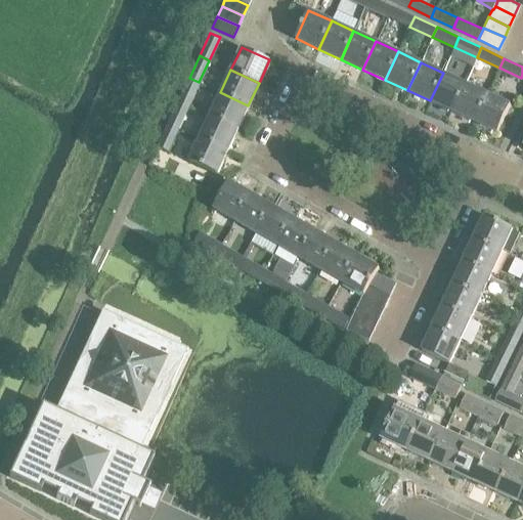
[(430,100),(452,111),(465,83),(443,73),(430,100)]
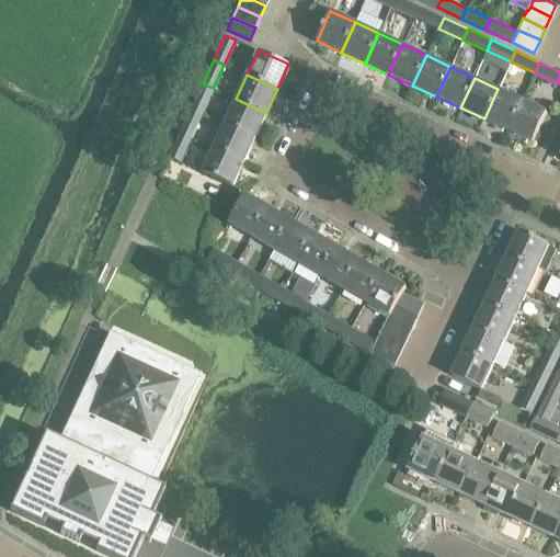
[(203,83),(191,106),(202,112),(213,88),(203,83)]
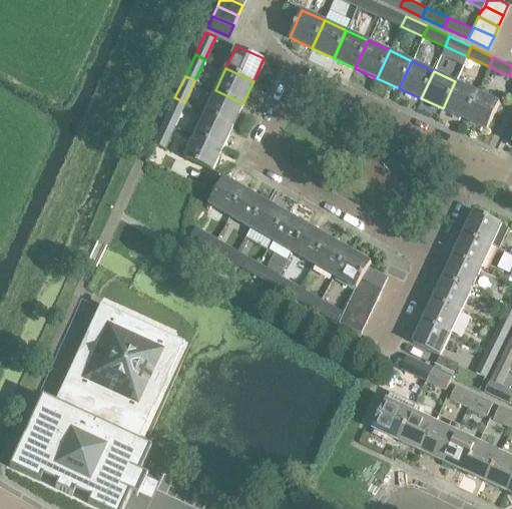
[(443,108),(464,118),(477,91),(455,81),(443,108)]
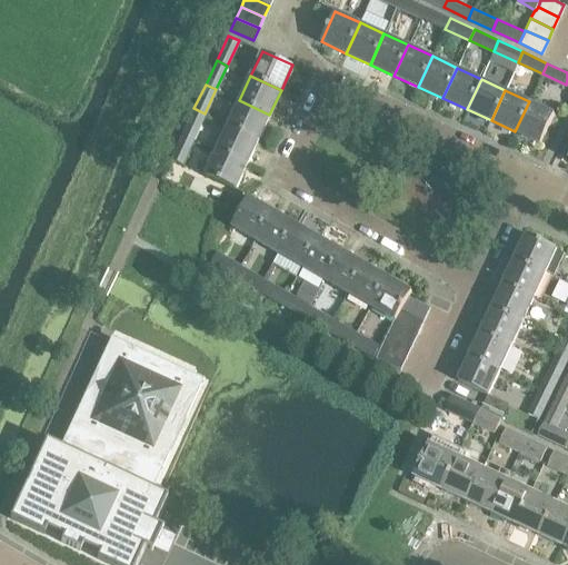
[(239,100),(228,125),(258,138),(269,115),(239,100)]
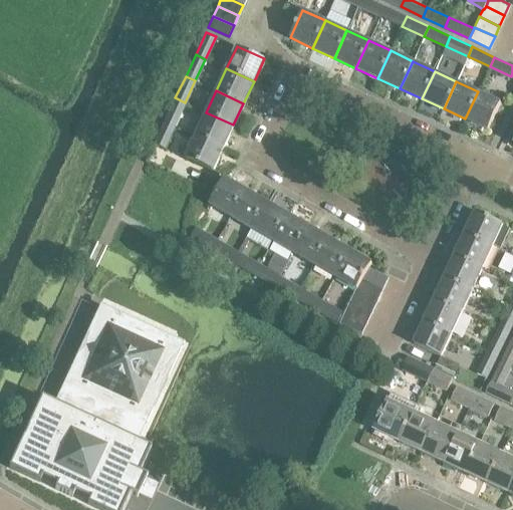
[(478,91),(465,118),(488,130),(500,101),(478,91)]
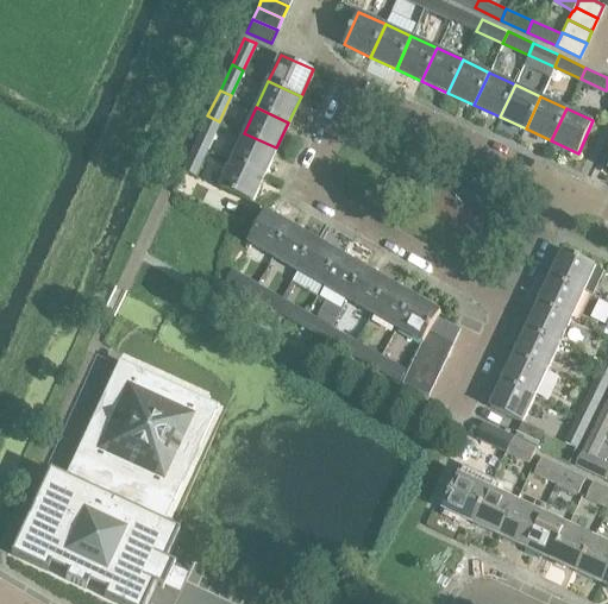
[(207,115),(195,142),(207,148),(219,121),(207,115)]
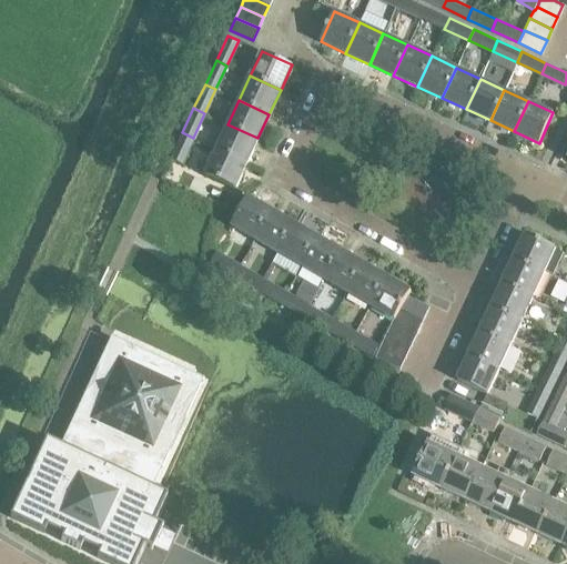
[(228,124),(216,148),(246,162),(257,138),(228,124)]
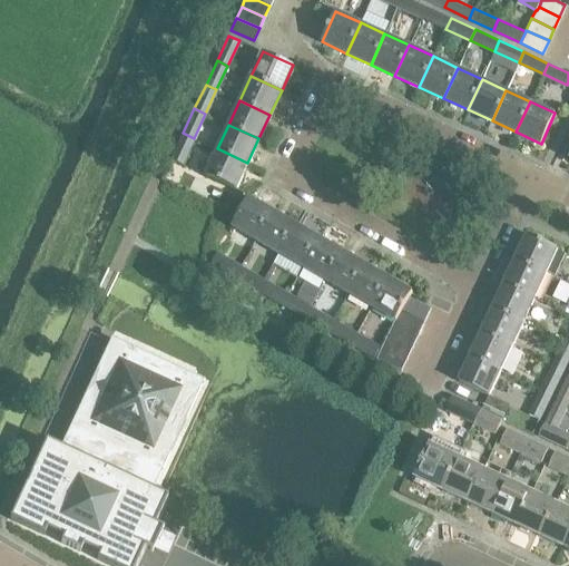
[(194,138),(183,133),(172,158),(183,163),(194,138)]
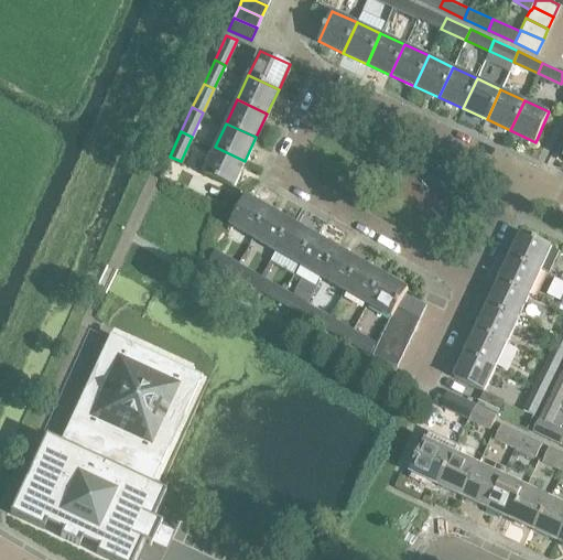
[(245,161),(215,147),(203,172),(234,186),(245,161)]
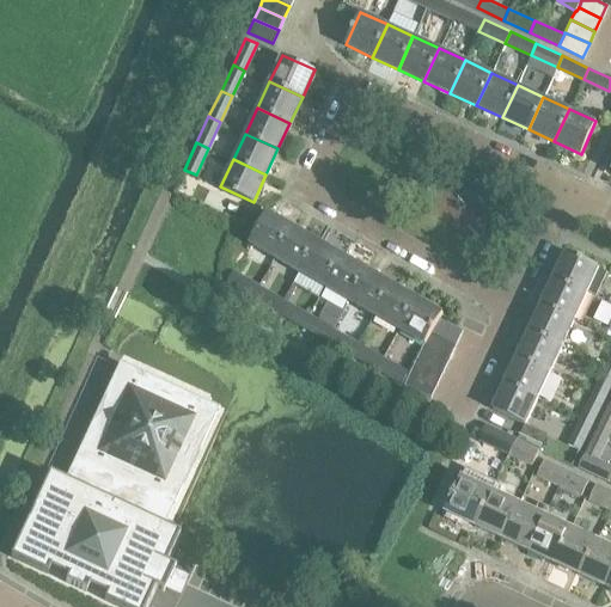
[(249,241),(273,256),(291,224),(267,210),(249,241)]
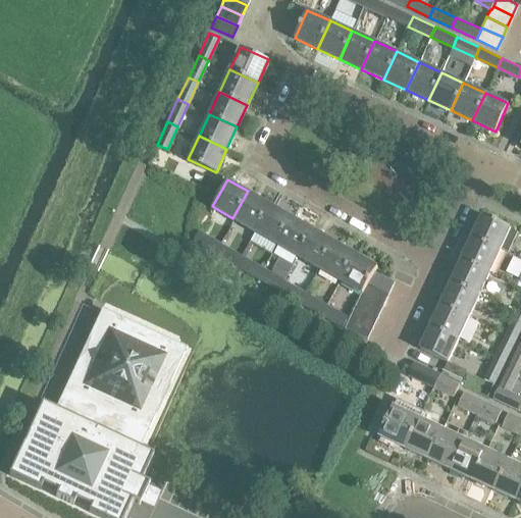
[(232,218),(253,229),(268,203),(248,191),(232,218)]
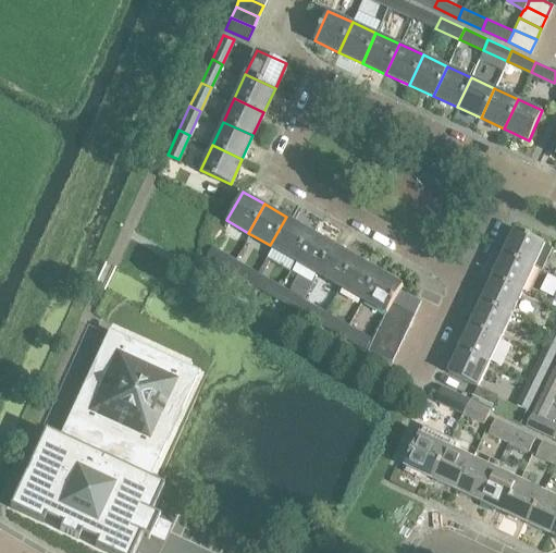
[(270,245),(292,258),(308,230),(286,217),(270,245)]
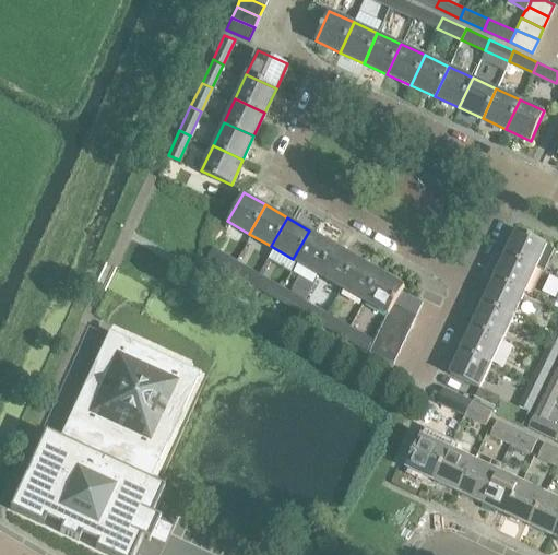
[(515,228),(505,254),(535,267),(546,243),(515,228)]
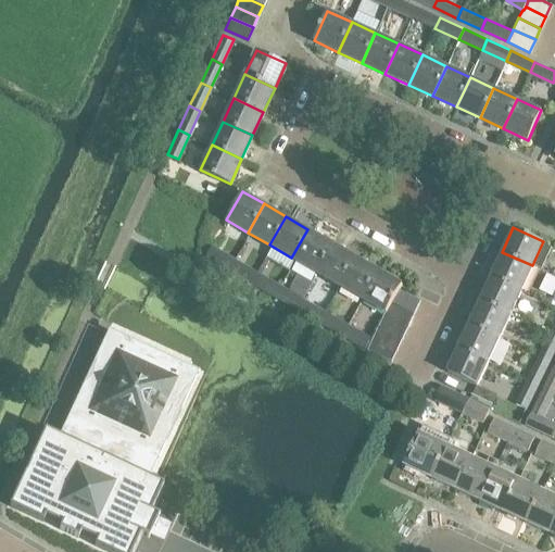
[(291,258),(313,270),(329,241),(307,229),(291,258)]
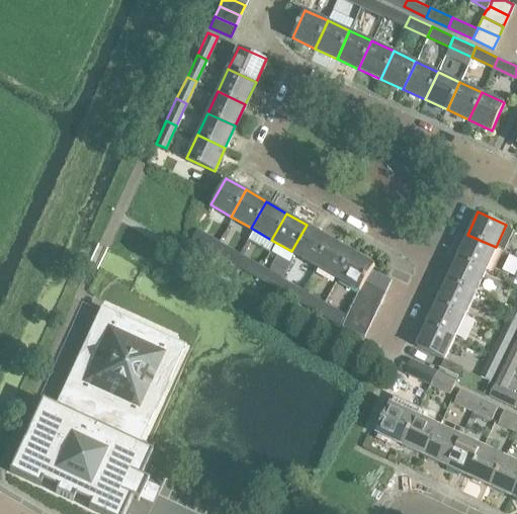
[(291,251),(312,263),(327,237),(307,225),(291,251)]
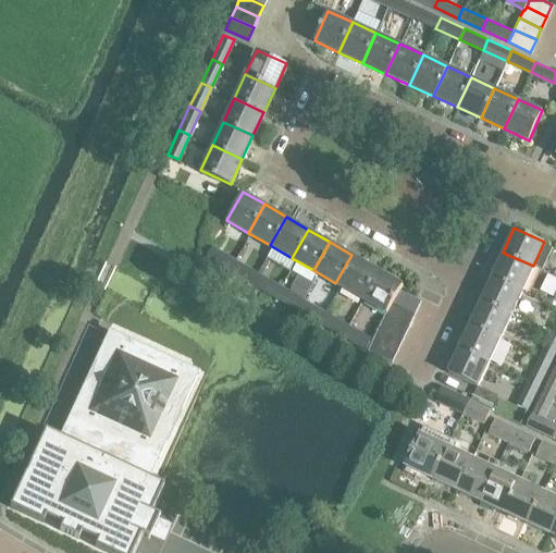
[(206,256),(227,268),(234,258),(211,245),(206,256)]
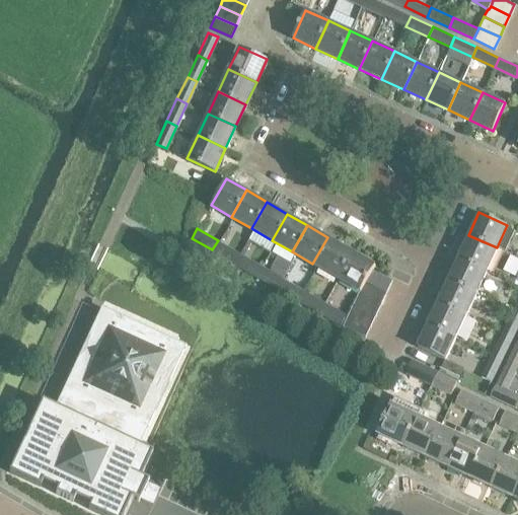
[(468,235),(458,256),(486,270),(497,247),(468,235)]
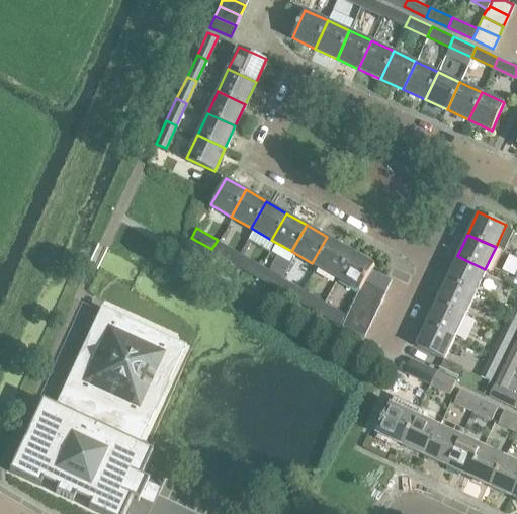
[(312,263),(332,274),(348,248),(327,237),(312,263)]
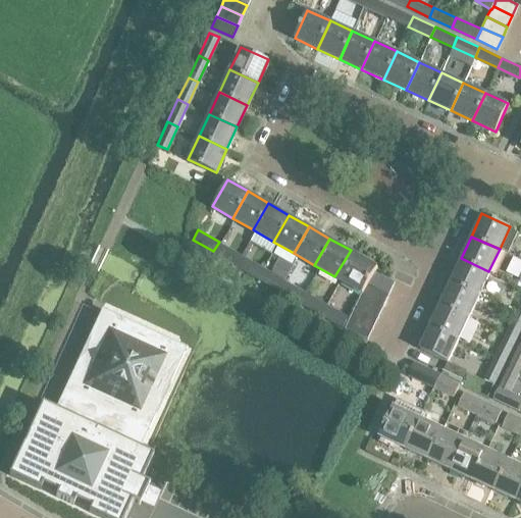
[(213,251),(233,263),(240,254),(219,242),(213,251)]
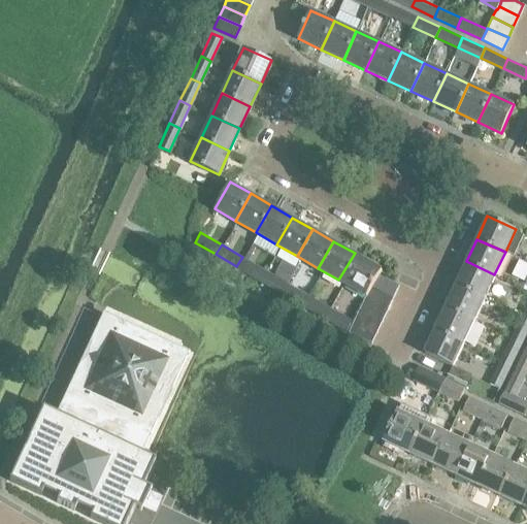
[(366,296),(371,286),(379,273),(382,268),(355,253),(338,280),(366,296)]
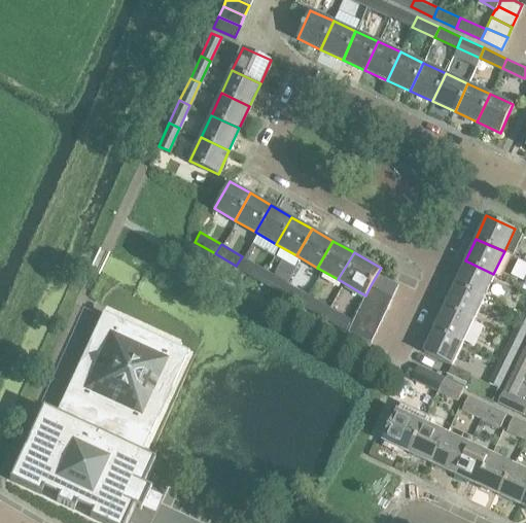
[(236,266),(256,278),(263,268),(242,256),(236,266)]
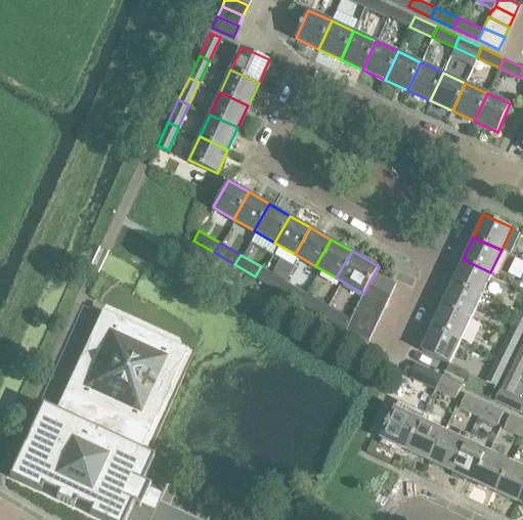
[(463,259),(452,282),(480,295),(490,272),(463,259)]
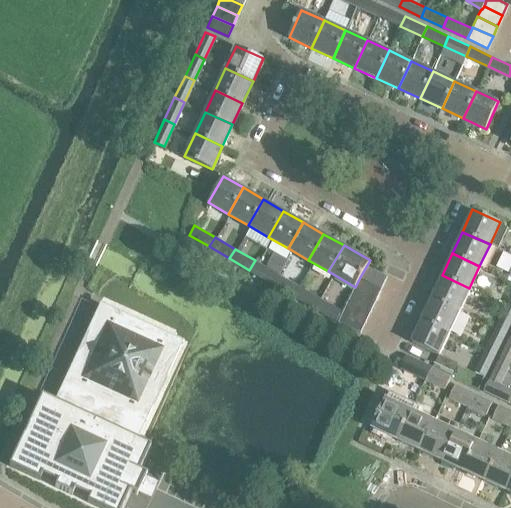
[(249,270),(269,281),(275,272),(255,260),(249,270)]
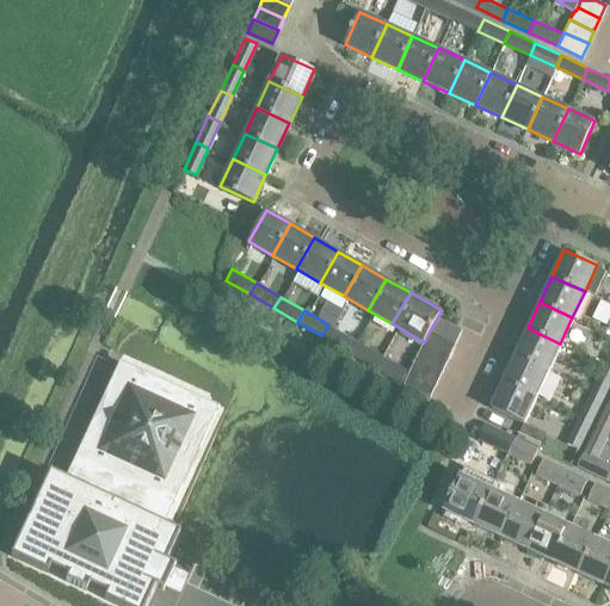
[(438,316),(430,331),(454,342),(461,327),(438,316)]
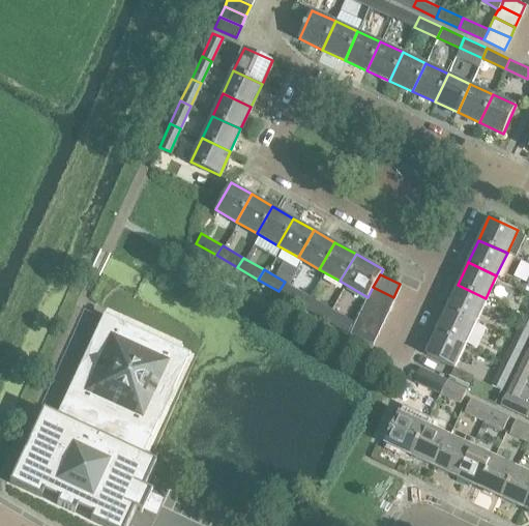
[(278,291),(299,303),(305,293),(285,282),(278,291)]
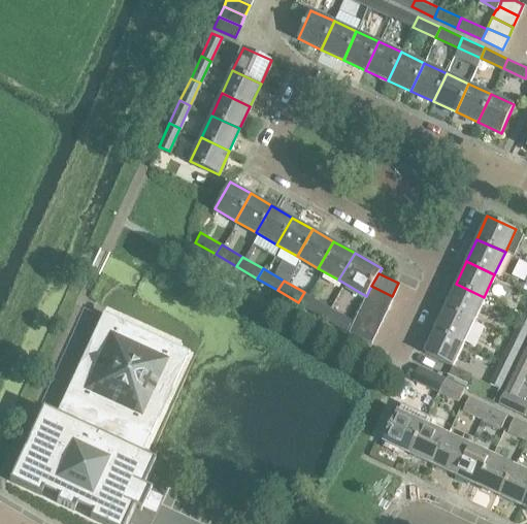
[(456,284),(446,306),(473,320),(484,297),(456,284)]
